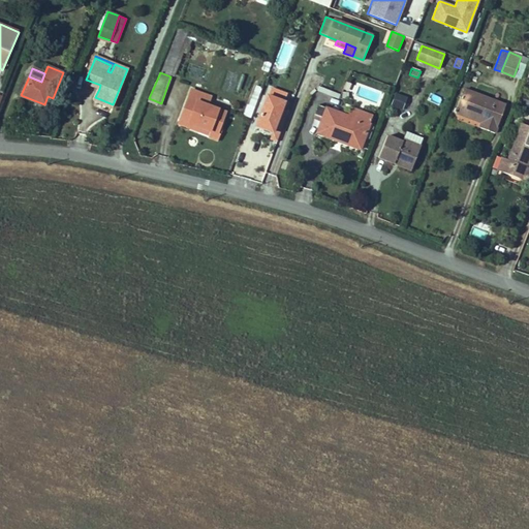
[(85,83),(99,89),(100,85),(86,80),(85,83)]
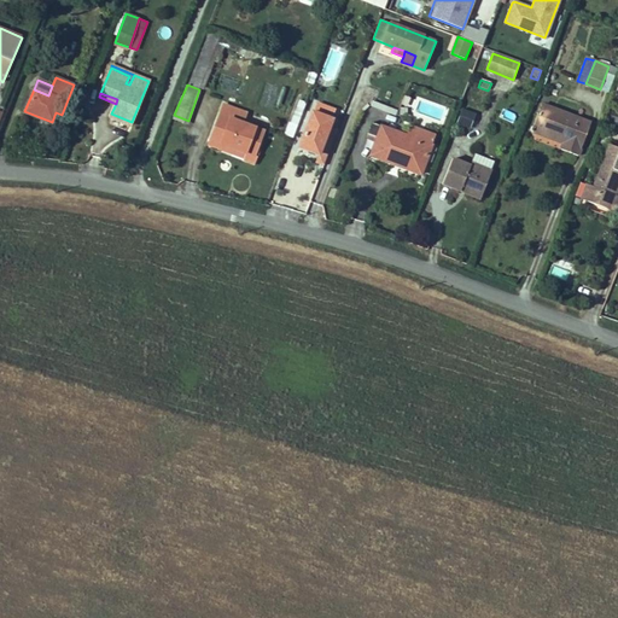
[(313,112),(332,120),(336,110),(316,103),(313,112)]
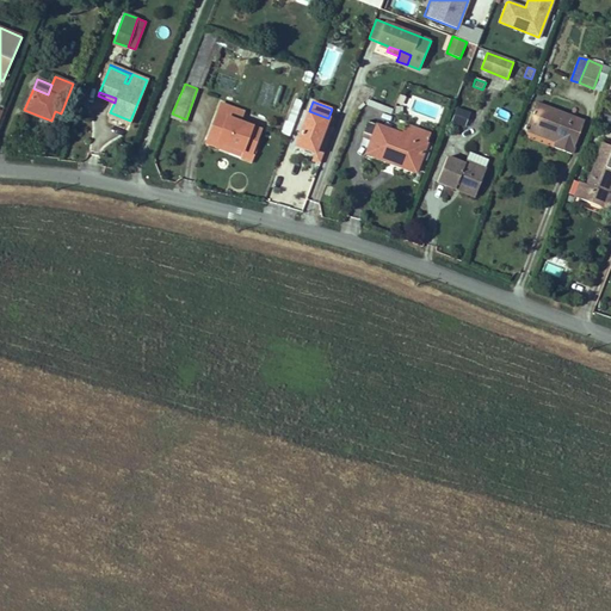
[(238,110),(221,104),(208,139),(242,152),(240,156),(239,159),(251,164),(259,141),(255,140),(259,130),(239,122),(234,121),(238,110)]
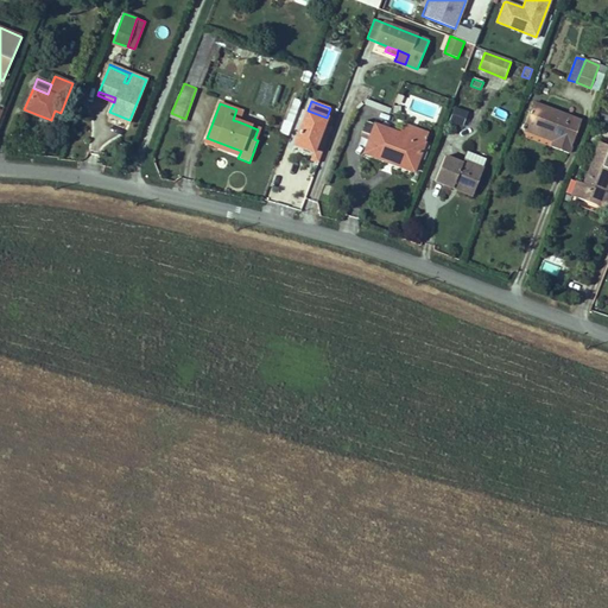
[(569,153),(581,121),(533,103),(525,125),(556,137),(555,141),(552,147),(569,153)]
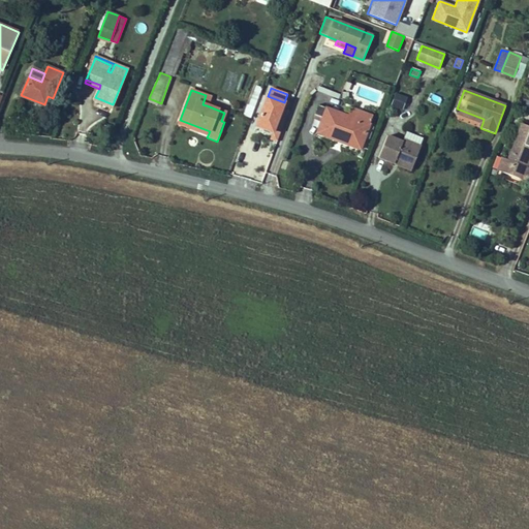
[(405,97),(396,93),(391,105),(400,109),(405,97)]
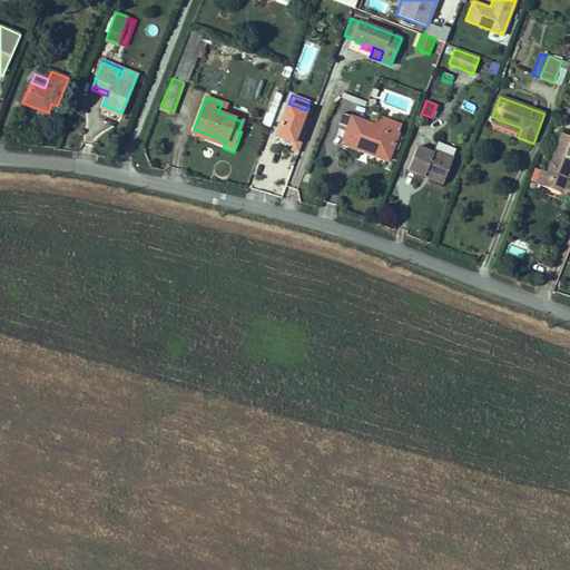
[(569,104),(561,100),(558,110),(569,115),(569,104)]
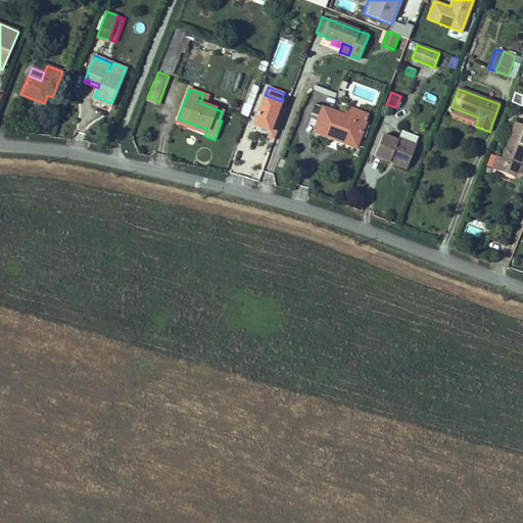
[(276,135),(285,109),(279,107),(281,101),(265,95),(254,125),(270,131),(270,132),(276,135)]
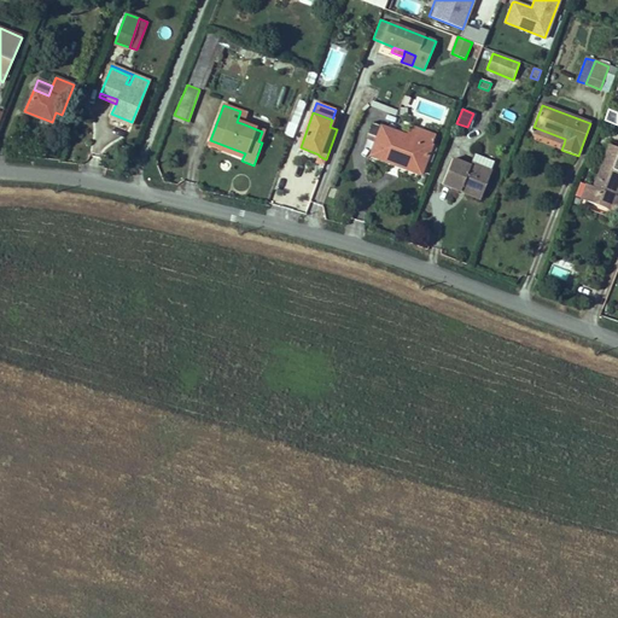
[(110,117),(130,126),(132,122),(111,114),(110,117)]
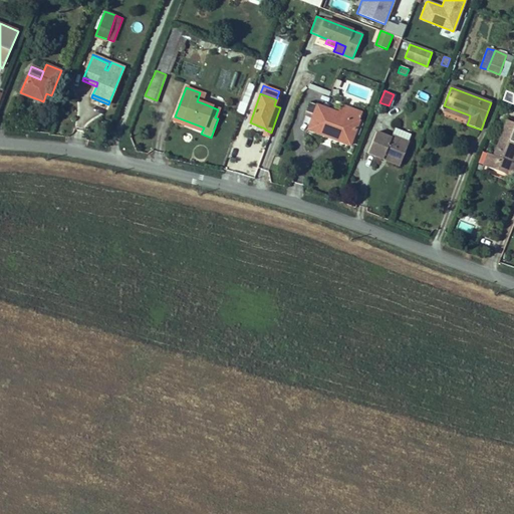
[(362,112),(341,105),(338,113),(309,102),(304,114),(312,117),(308,129),(327,137),(328,132),(351,141),(362,112)]
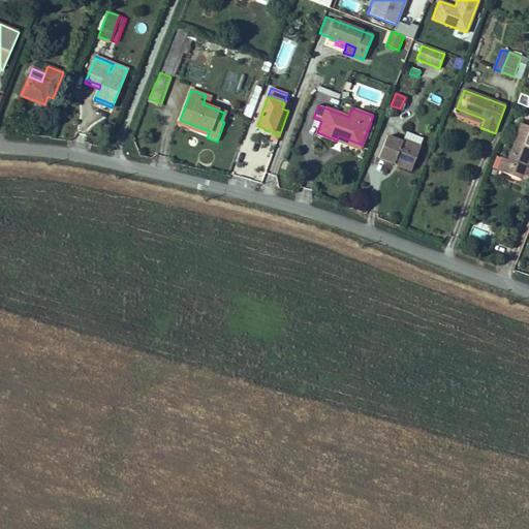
[(484,119),(457,109),(455,113),(483,123),(484,119)]
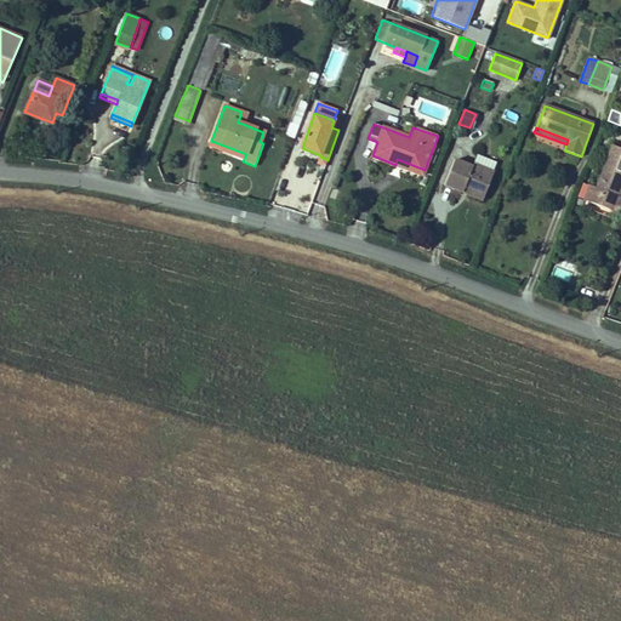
[(246,154),(211,141),(209,146),(244,159),(246,154)]
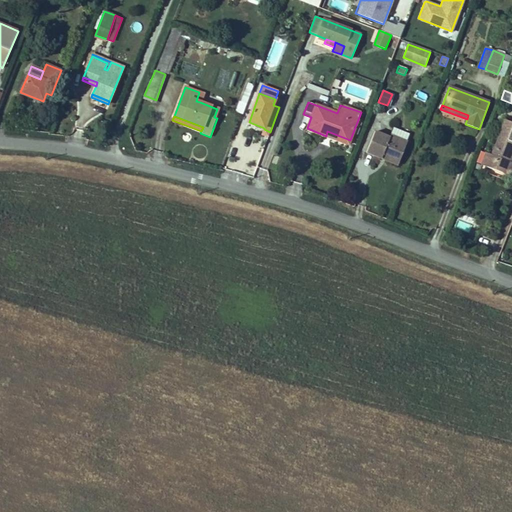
[(511,122),(505,120),(492,155),(487,167),(506,174),(511,162),(511,159),(511,122)]
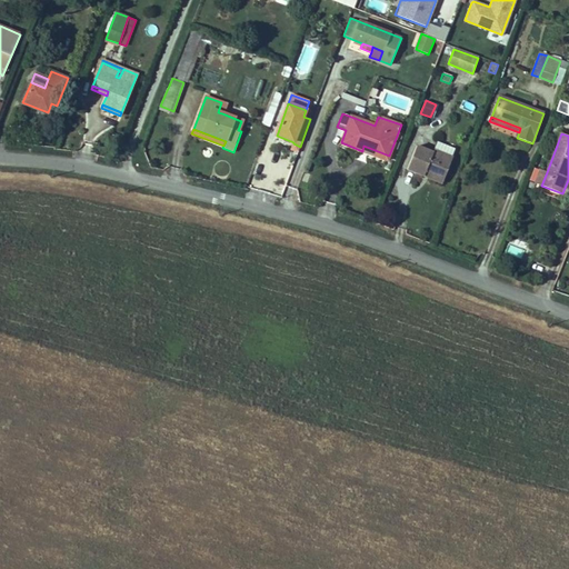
[(435,150),(452,157),(456,149),(438,141),(435,150)]
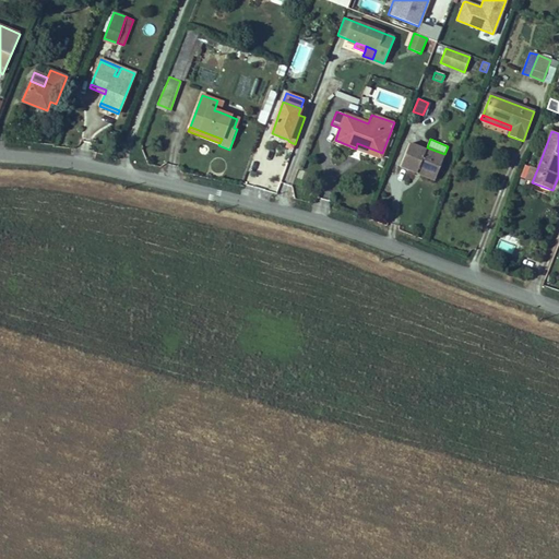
[(293,150),(295,144),(288,141),(285,147),(293,150)]
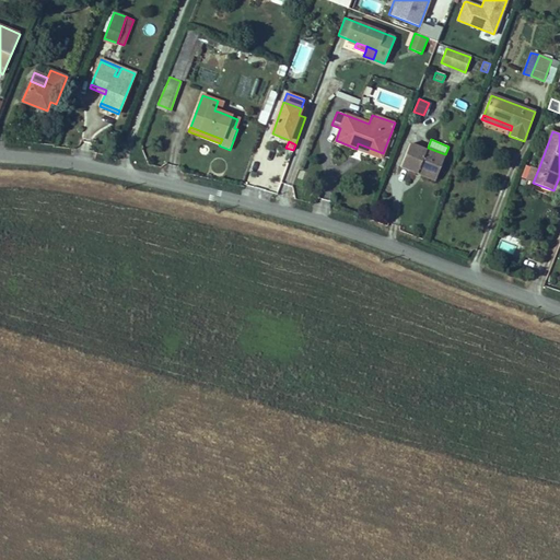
[(382,158),(383,153),(358,143),(357,149),(382,158)]
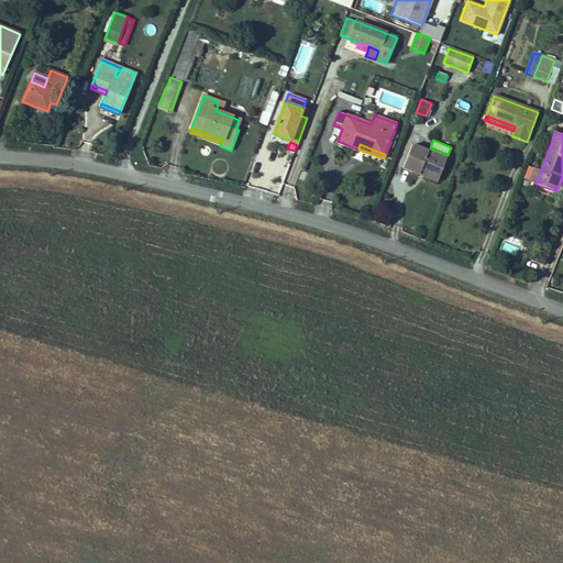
[(419,147),(412,144),(403,168),(419,175),(421,170),(439,177),(448,155),(430,148),(429,151),(424,150),(426,147),(420,145),(419,147)]
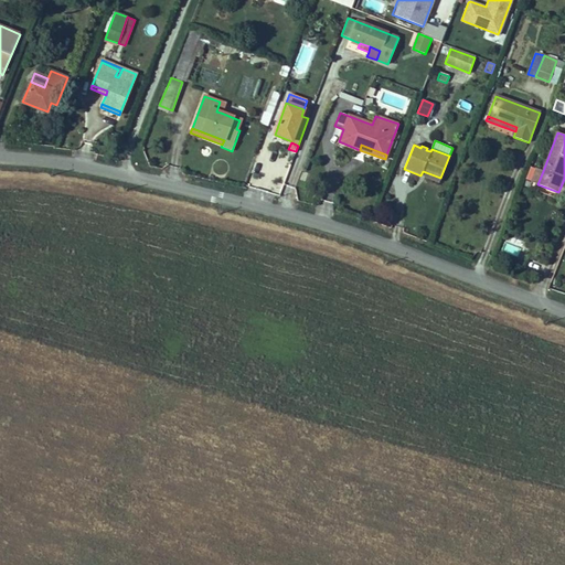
[(537,184),(543,171),(536,169),(531,182),(537,184)]
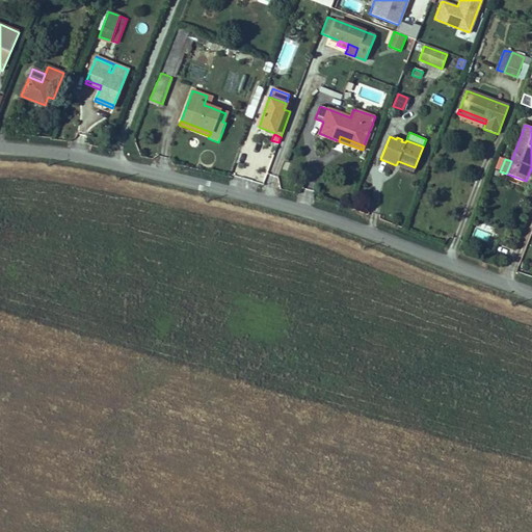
[(414,171),(415,167),(398,161),(396,165),(414,171)]
